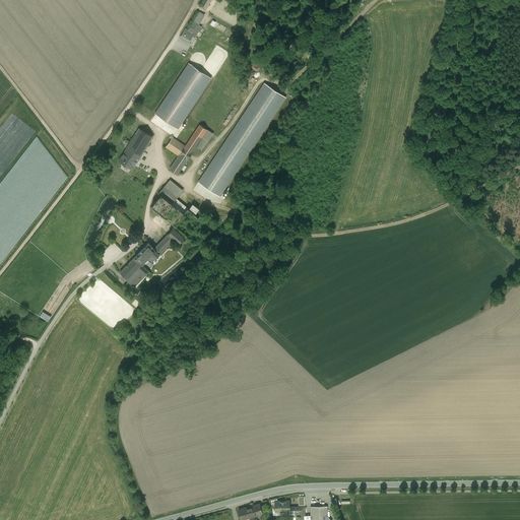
[(201,26),(193,21),(188,30),(193,34),(191,37),(194,38),(201,26)]
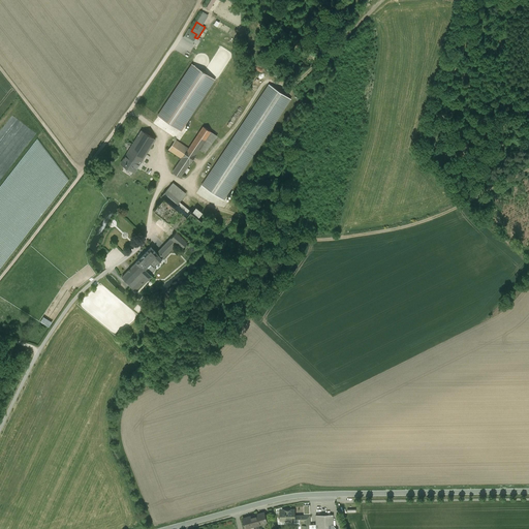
[(191,31),(188,29),(183,38),(192,43),(194,38),(193,38),(194,37),(196,34),(191,31)]
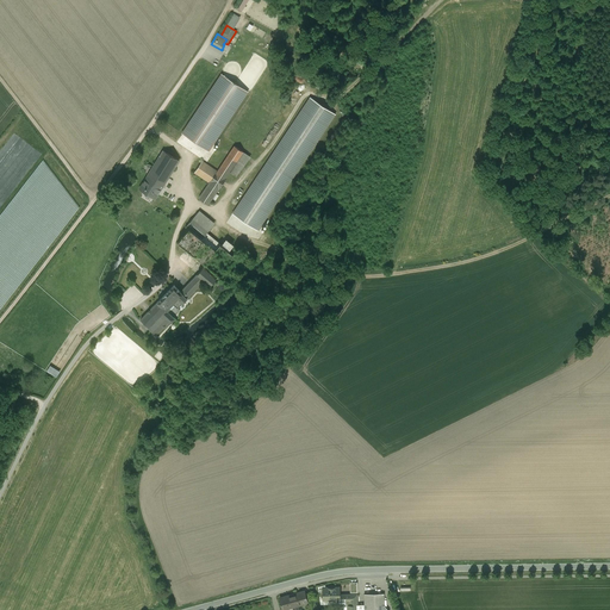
[(222,74),(182,134),(207,151),(247,92),(222,74)]
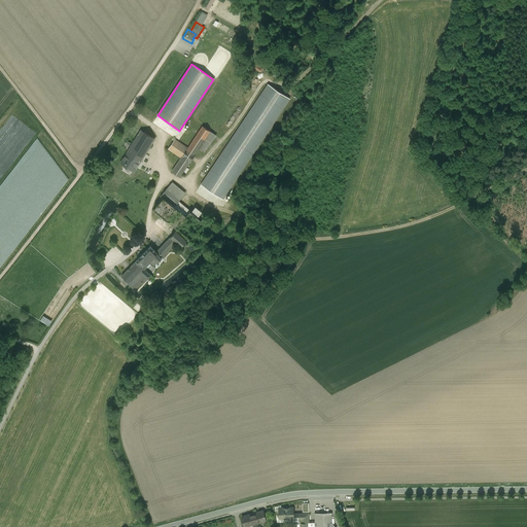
[(267,83),(201,183),(224,200),(290,99),(267,83)]
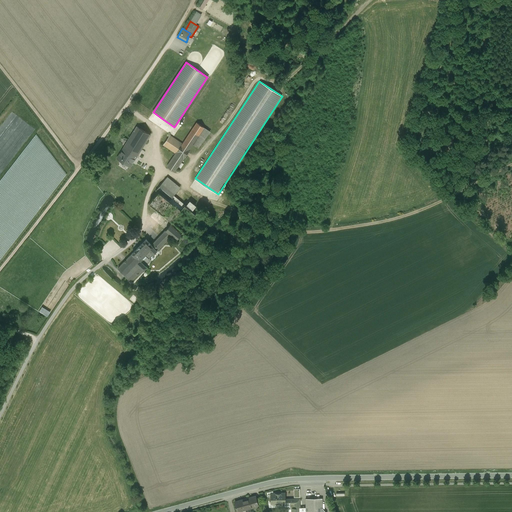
[(176,153),(167,166),(174,172),(183,158),(184,159),(190,149),(204,128),(197,122),(182,144),(169,135),(163,145),(176,153)]
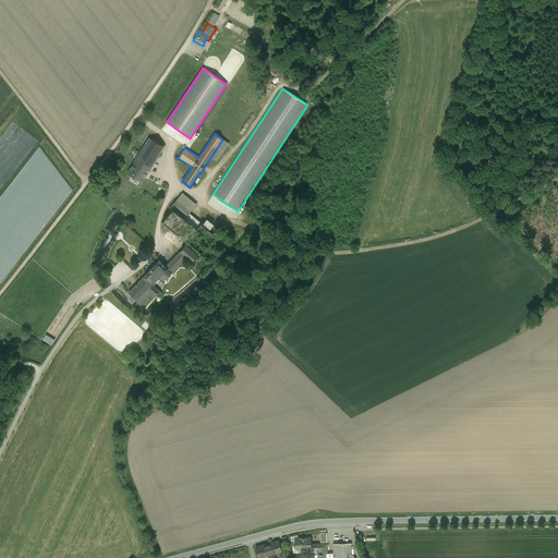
[(149,137),(132,165),(146,174),(164,147),(149,137)]
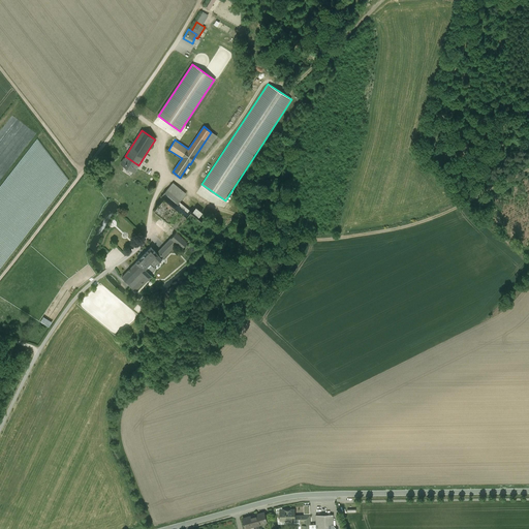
[(138,165),(125,156),(121,163),(134,173),(138,165)]
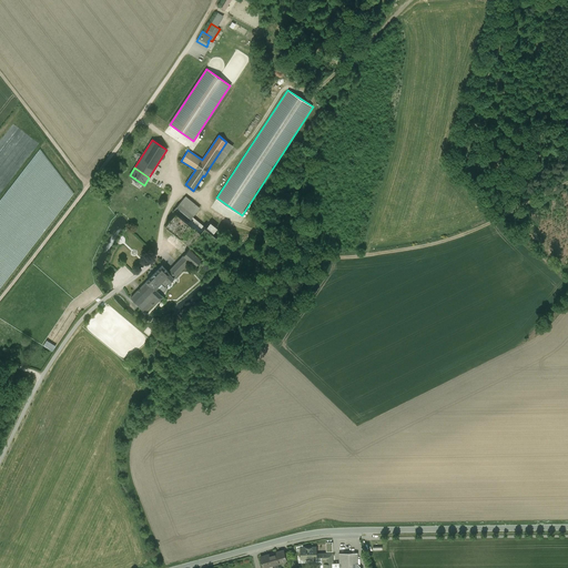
[(198,206),(185,196),(174,210),(173,210),(173,211),(172,211),(173,212),(174,212),(175,212),(176,212),(188,222),(194,215),(192,213),(198,206)]
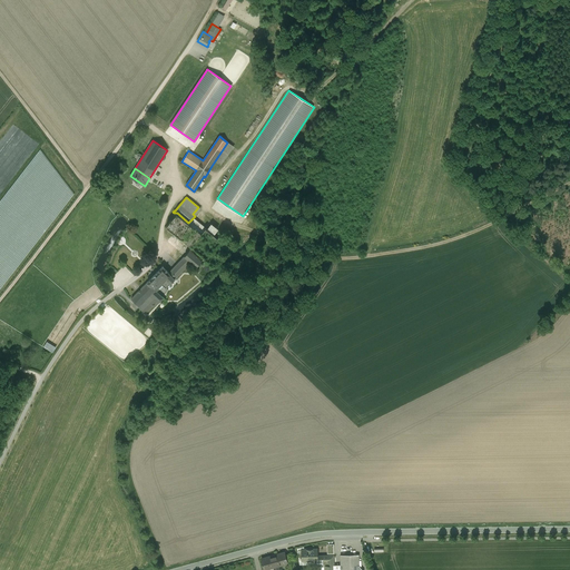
[(204,257),(190,246),(206,228),(200,225),(197,229),(188,223),(177,213),(166,226),(174,232),(166,242),(185,256),(178,263),(184,269),(192,262),(197,266),(202,261),(204,257)]
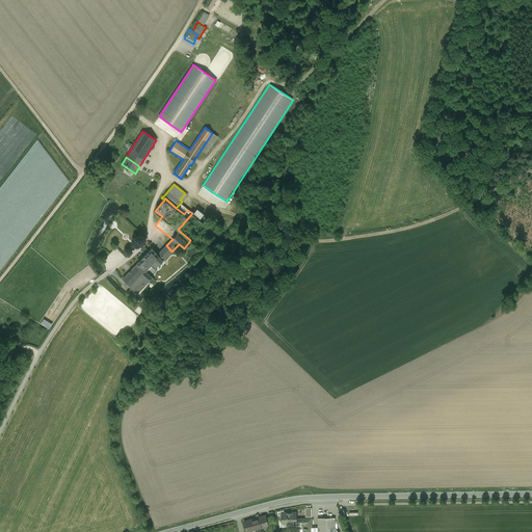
[(192,213),(200,219),(204,213),(197,208),(192,213)]
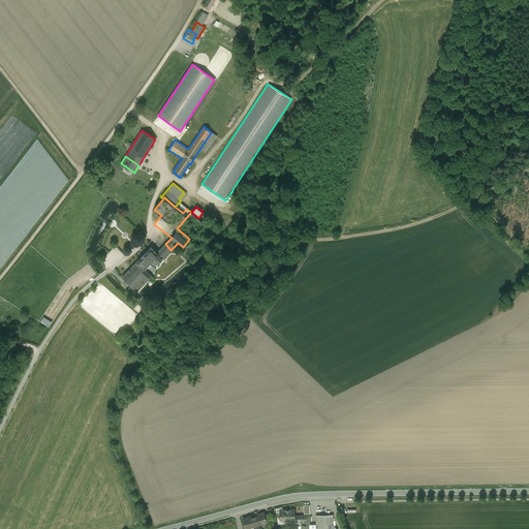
[(191,212),(177,228),(189,239),(191,240),(206,224),(191,212)]
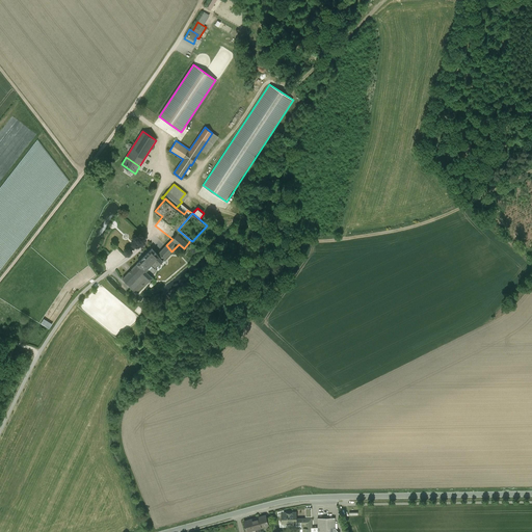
[(152,248),(137,263),(151,276),(156,270),(155,269),(171,251),(166,245),(165,245),(164,247),(157,255),(152,249),(152,248)]
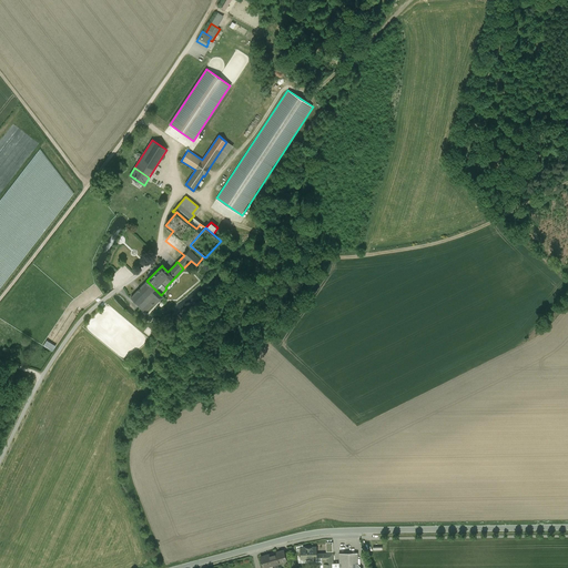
[(146,281),(131,297),(145,312),(145,311),(158,298),(159,300),(162,296),(161,295),(146,281)]
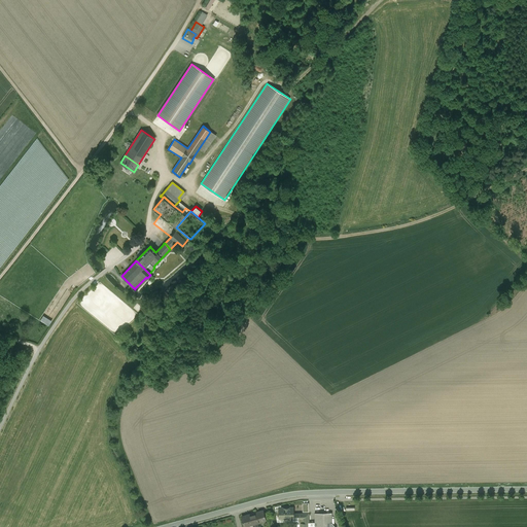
[(49,325),(53,320),(43,315),(40,320),(49,325)]
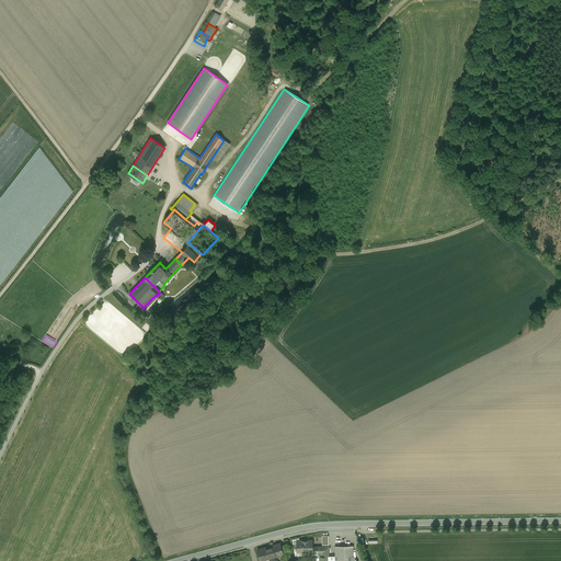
[(311,540),(297,541),(297,549),(297,551),(302,551),(309,551),(312,551),(312,547),(311,540)]
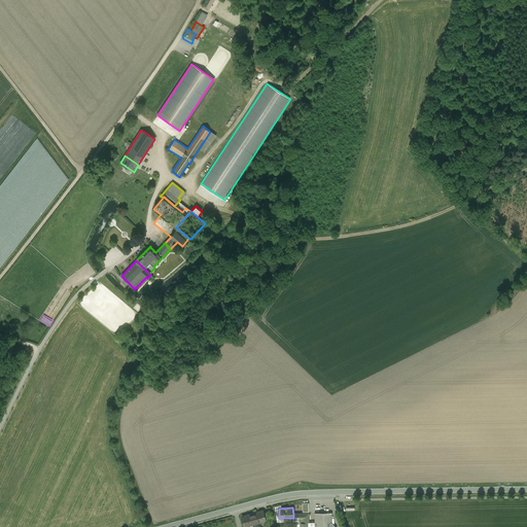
[(262,511),(241,518),(244,526),(252,524),(257,522),(266,520),(262,511)]
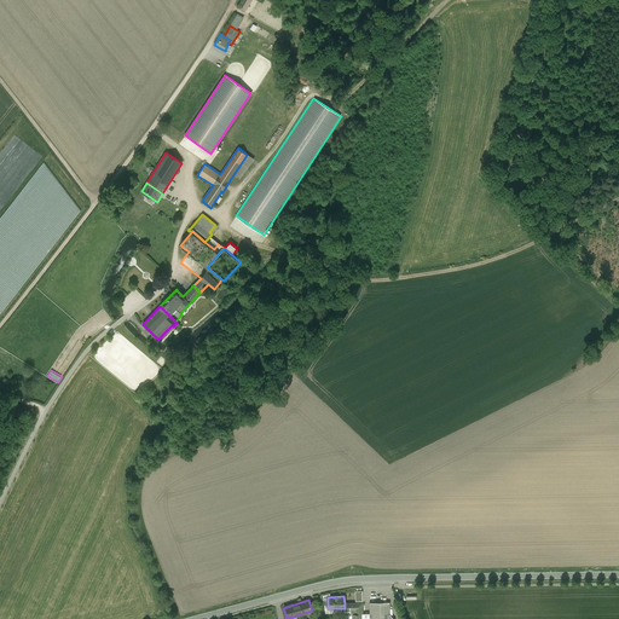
[(389,618),(389,602),(370,603),(369,618),(389,618)]
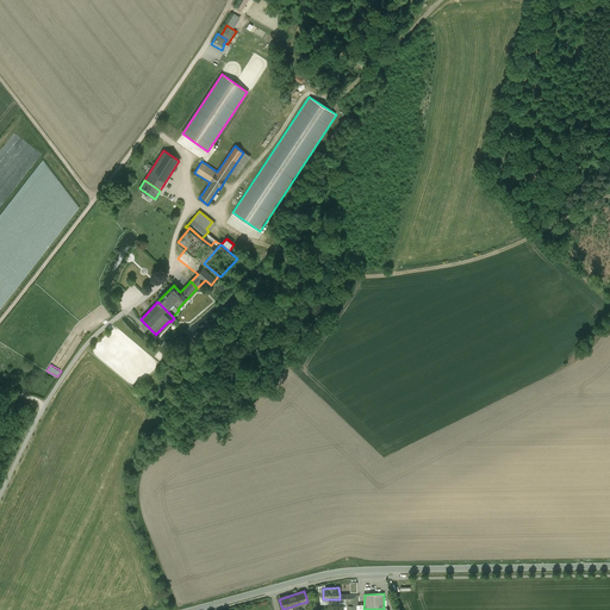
[(356,595),(340,595),(340,599),(336,599),(336,605),(338,607),(340,607),(346,607),(344,609),(356,609),(356,605),(356,595)]
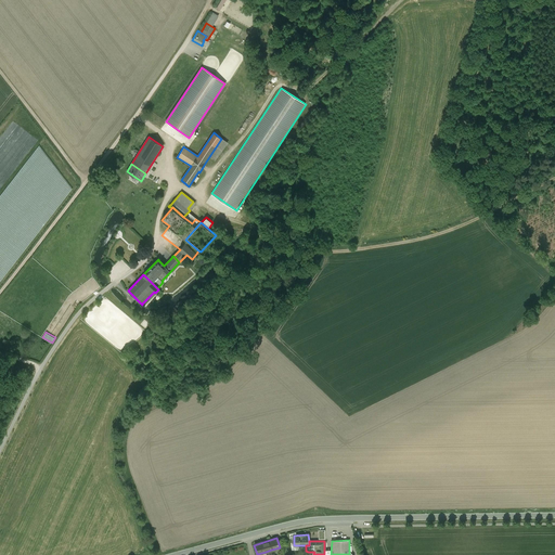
All buildings are outlined.
